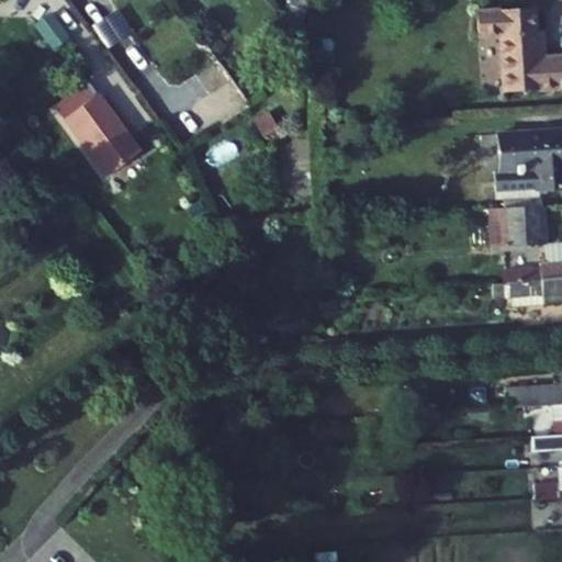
[(310,4),(296,0),(291,0),(287,14),(304,20),(310,4)]
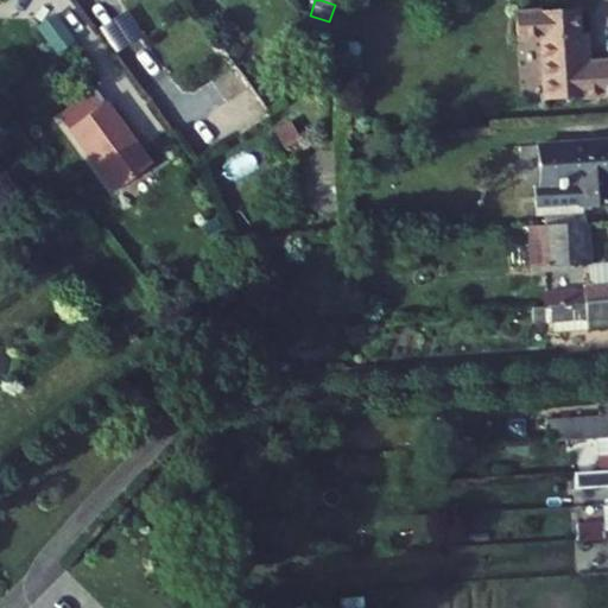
[(607,95),(607,61),(590,62),(588,33),(581,35),(578,10),(517,13),(518,40),(542,39),(545,100),(607,95)]
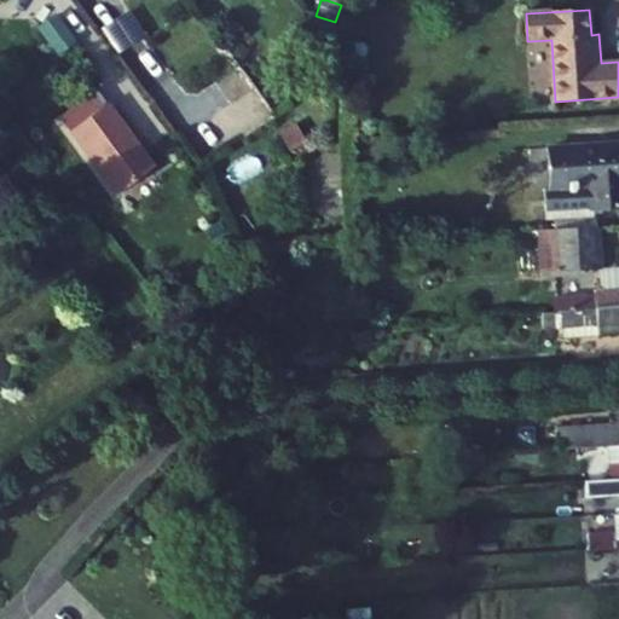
[(97,33),(81,45),(99,69),(115,57),(97,33)]
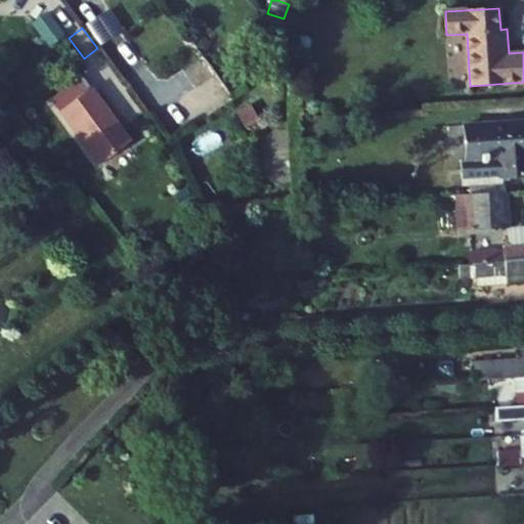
[(90,89),(81,77),(52,97),(100,164),(132,140),(93,86),(90,89)]
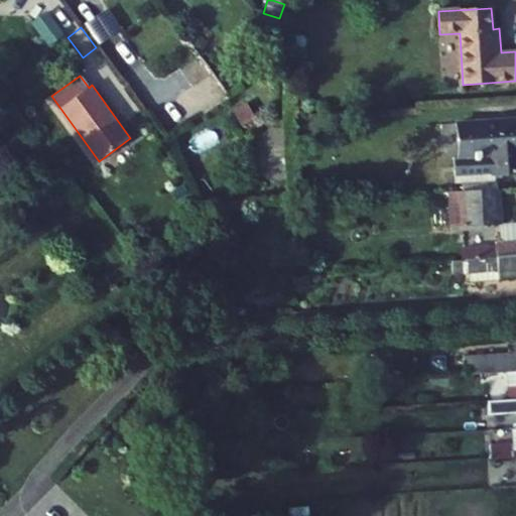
[(255,120),(246,105),(235,111),(244,126),(255,120)]
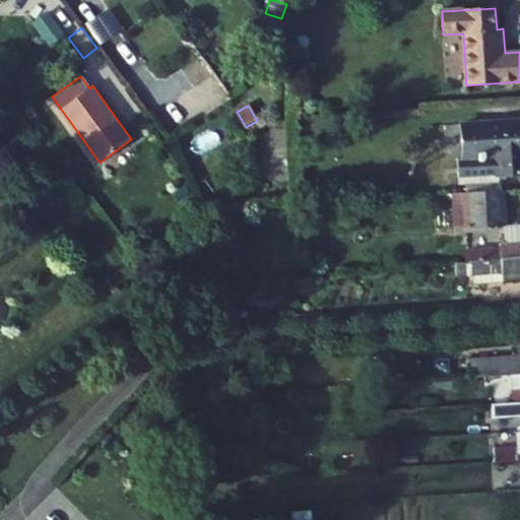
[(519,174),(519,121),(461,124),(463,157),(459,158),(460,178),(519,174)]
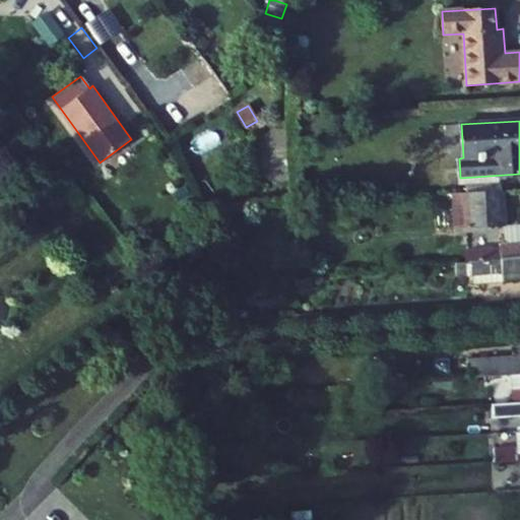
[(506,226),(504,191),(453,193),(455,230),(506,226)]
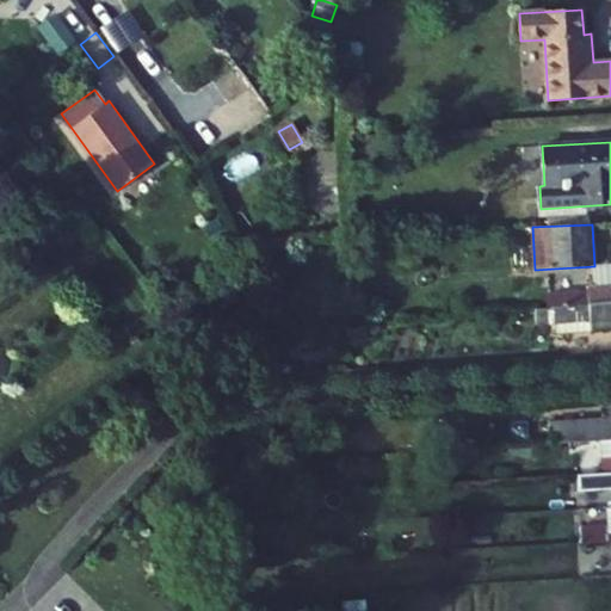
[(98,263),(91,252),(75,263),(82,273),(98,263)]
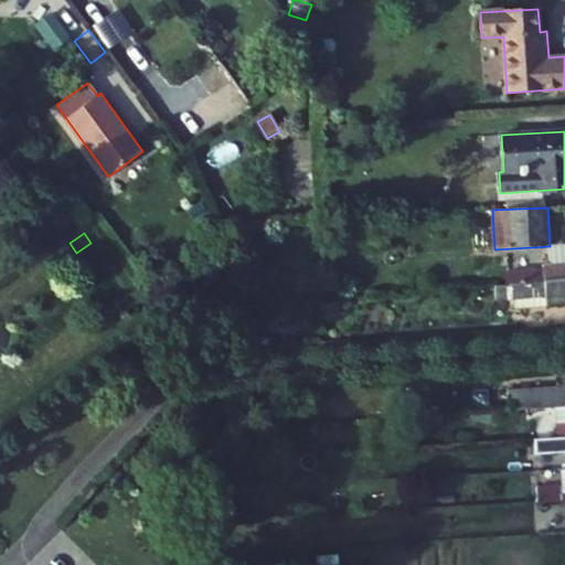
[(564,245),(550,246),(551,265),(564,264),(564,245)]
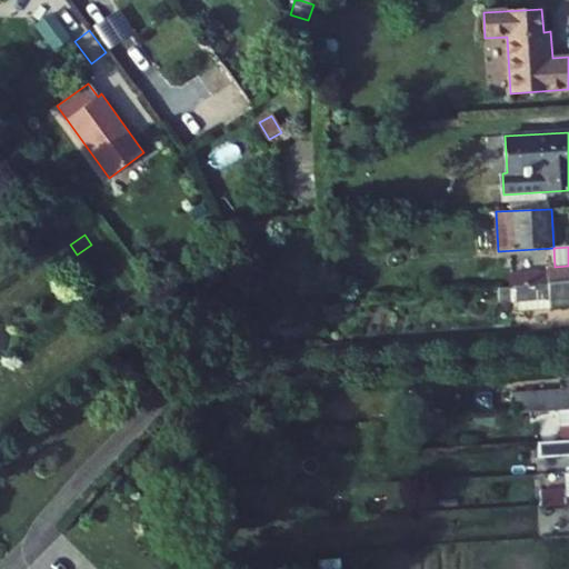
[(568,282),(568,266),(555,267),(547,267),(548,271),(523,273),(525,287),(568,282)]
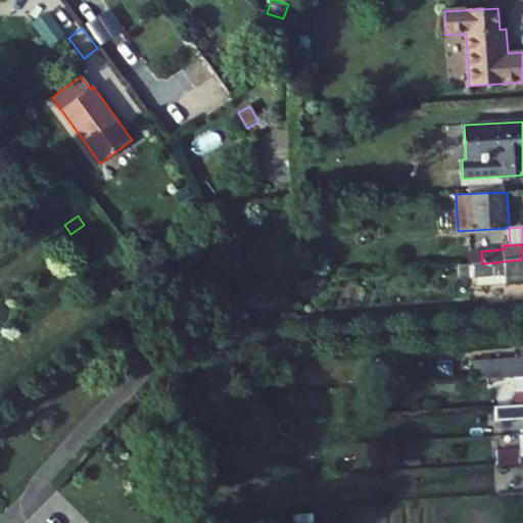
[(481,251),(471,252),(472,264),(482,264),(481,251)]
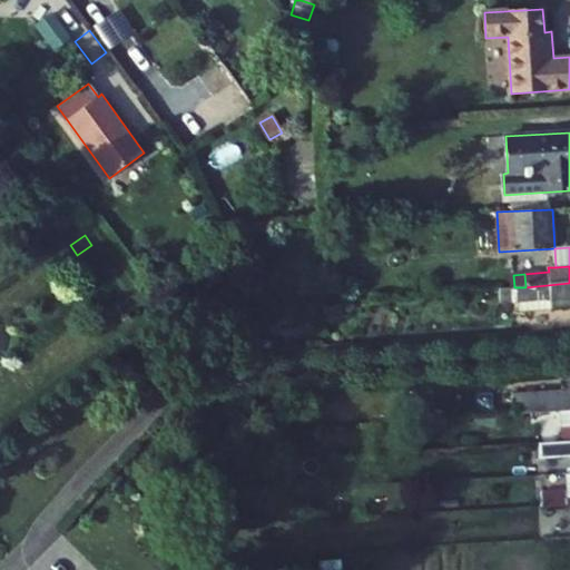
[(514,287),(499,288),(500,304),(518,303),(549,300),(550,308),(569,307),(569,308),(569,283),(526,287),(514,287)]
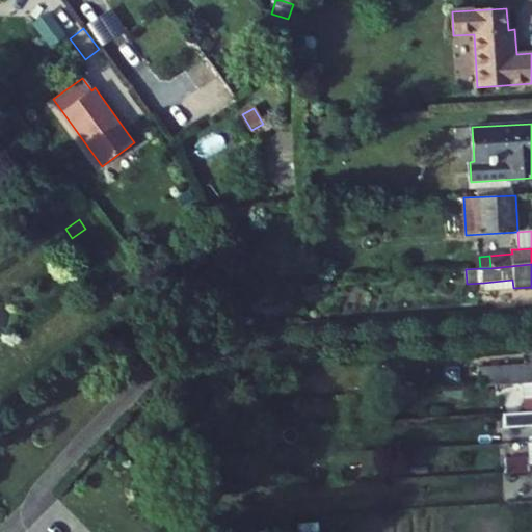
[(483,283),(484,290),(513,288),(512,280),(483,283)]
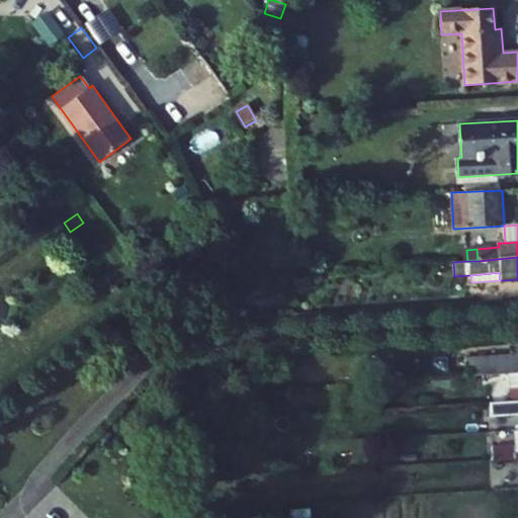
[(509,373),(517,372),(517,342),(517,343),(517,348),(517,355),(511,356),(510,355),(465,357),(466,375),(509,373)]
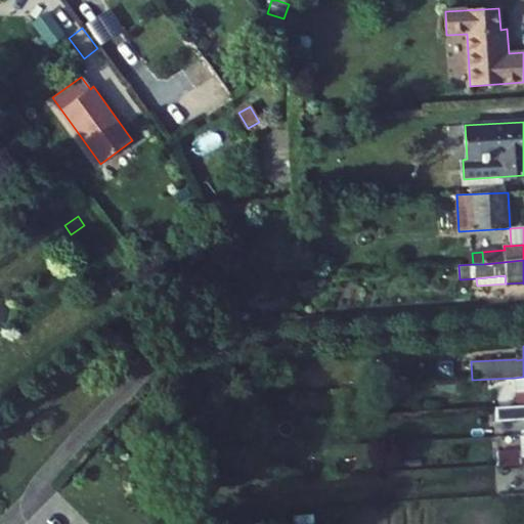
[(523,405),(523,377),(515,378),(517,406),(523,405)]
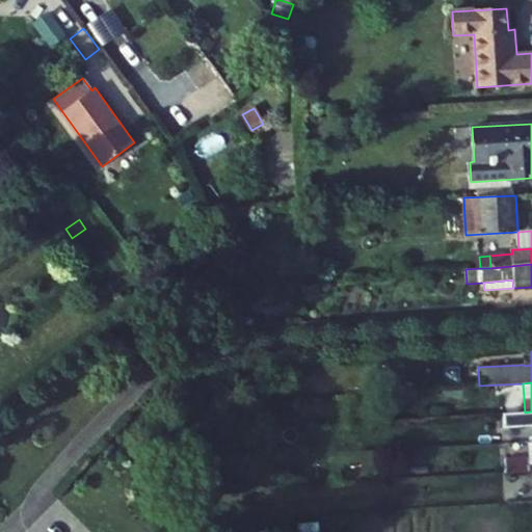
[(382,393),(382,404),(404,402),(403,391),(382,393)]
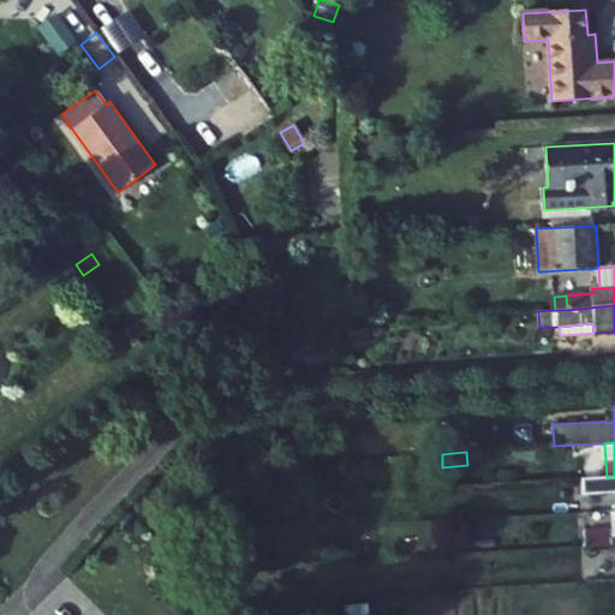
[(304,473),(304,464),(288,465),(288,475),(304,473)]
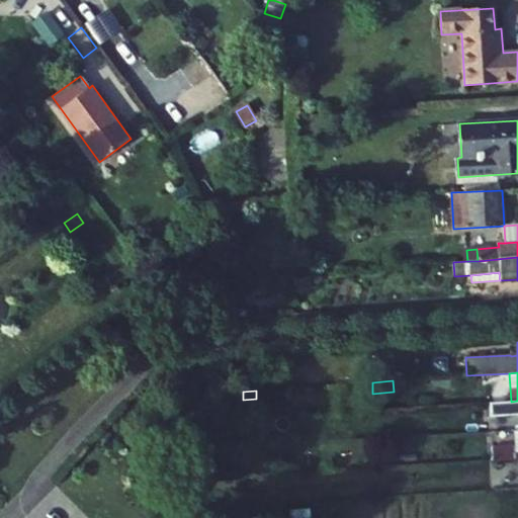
[(517,401),(511,402),(490,404),(491,416),(517,414),(517,401)]
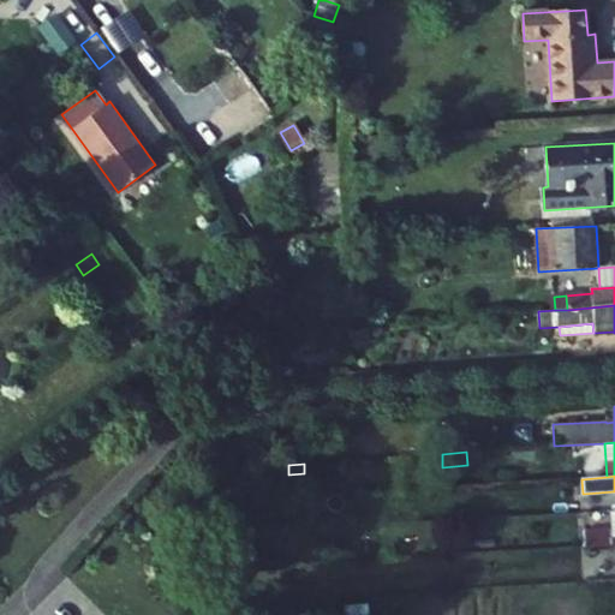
[(218,523),(233,523),(232,511),(218,512),(218,523)]
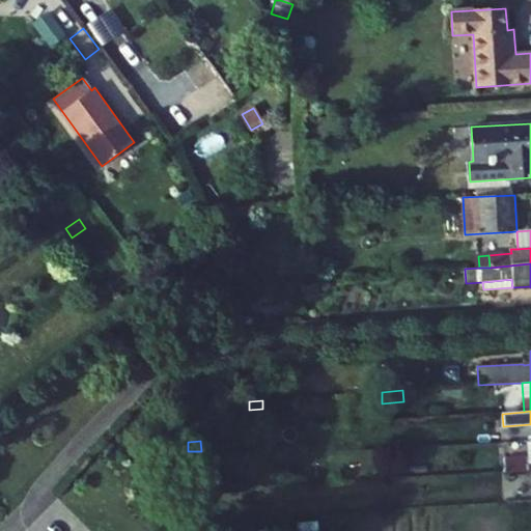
[(505,458),(505,472),(530,470),(530,441),(527,441),(528,456),(505,458)]
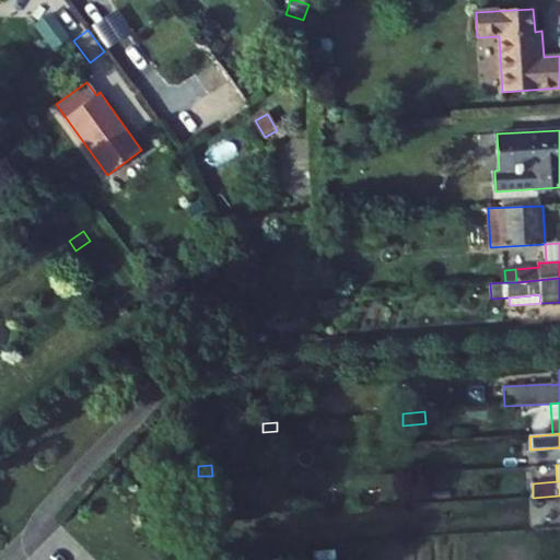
[(213,494),(193,496),(194,506),(214,505),(213,494)]
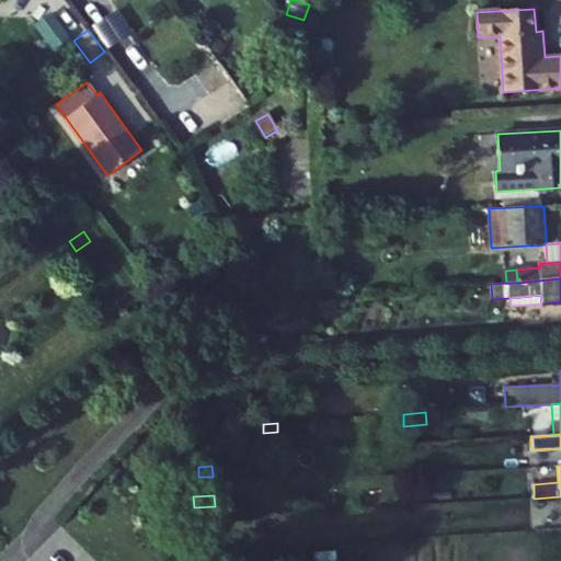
[(207,539),(206,522),(193,522),(194,540),(207,539)]
